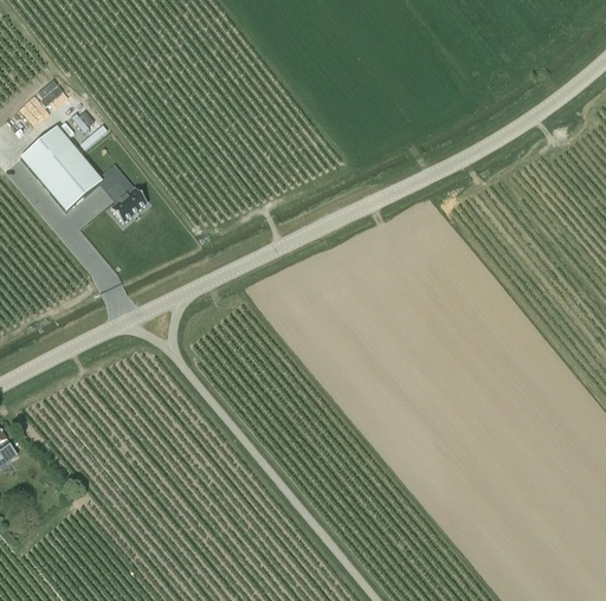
[(81,105),(69,115),(84,133),(90,128),(89,125),(92,121),(81,105)]
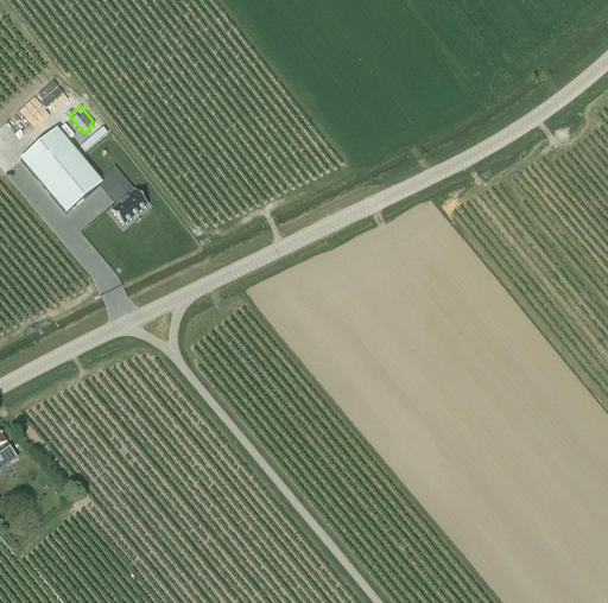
[(8,110),(0,118),(0,131),(13,145),(27,132),(8,110)]
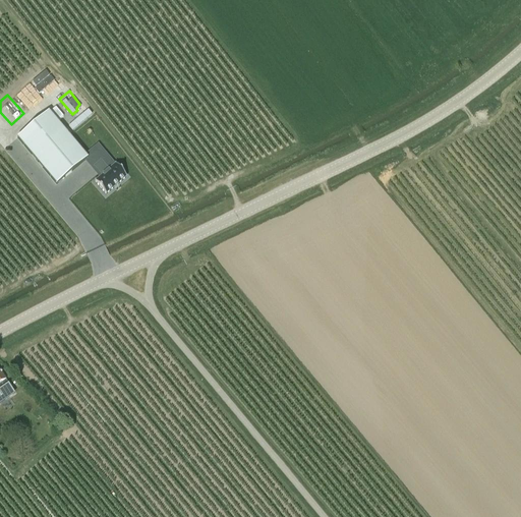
[(54,103),(49,106),(57,116),(62,112),(54,103)]
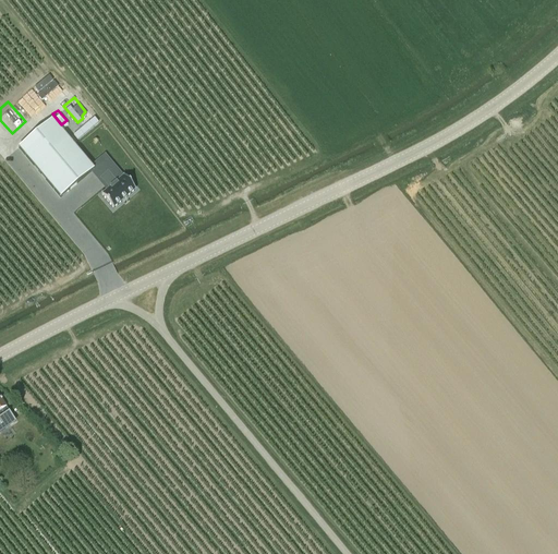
[(19,142),(19,144),(60,193),(96,166),(53,116),(19,142)]
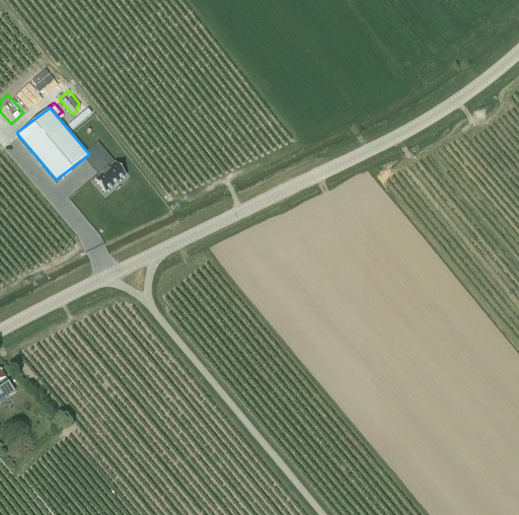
[(85,108),(69,122),(73,126),(88,113),(85,108)]
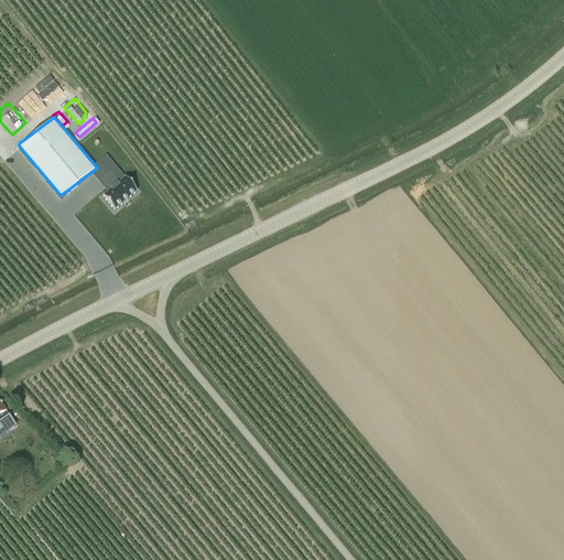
[(111,172),(119,165),(114,159),(120,153),(104,132),(89,143),(111,172)]
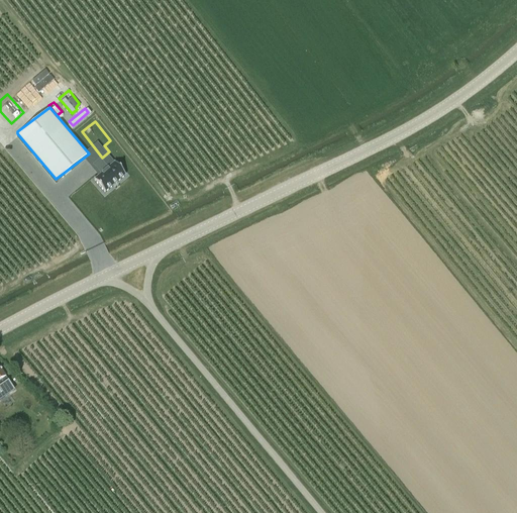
[(101,172),(94,178),(105,190),(125,173),(114,161),(108,166),(100,157),(94,162),(101,172)]
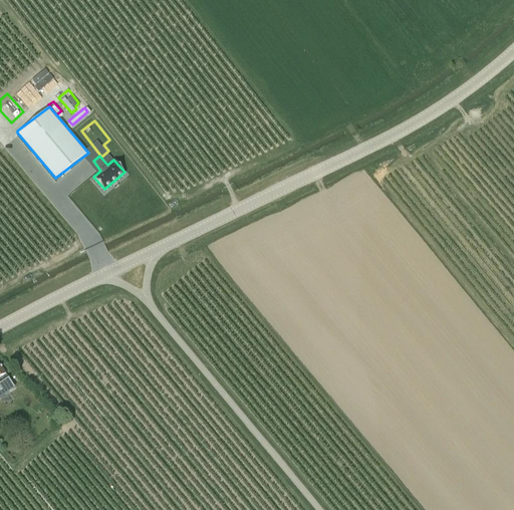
[(8,376),(5,371),(0,363),(0,395),(14,385),(8,376)]
